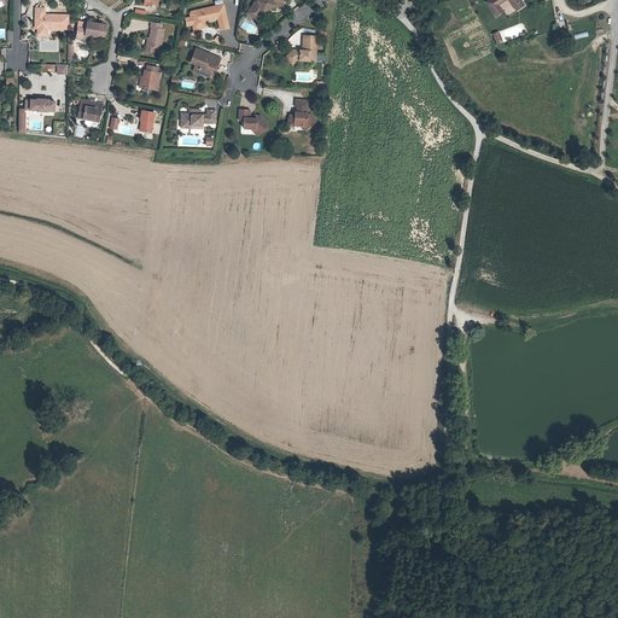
[(257,0),(251,5),(245,16),(251,18),(252,16),(254,16),(257,17),(260,12),(267,9),(268,10),(272,7),(279,9),(280,0),(257,0)]
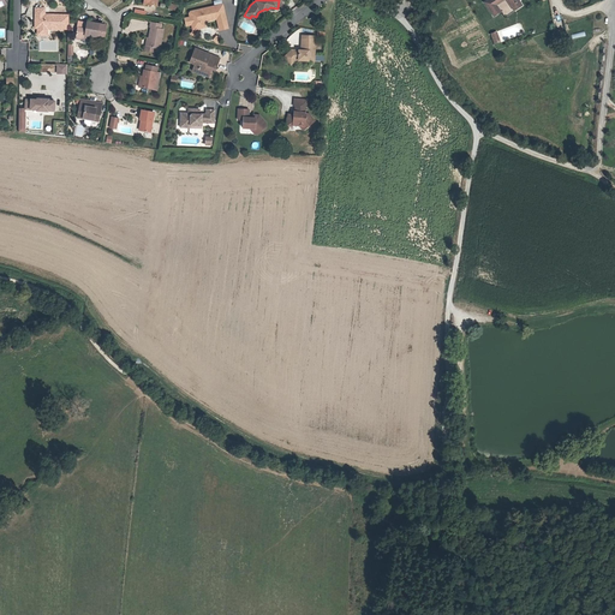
[(495,5),(503,0),(507,0),(511,6),(518,3),(517,0),(487,0),(484,1),(487,6),(493,16),(499,12),(495,5)]
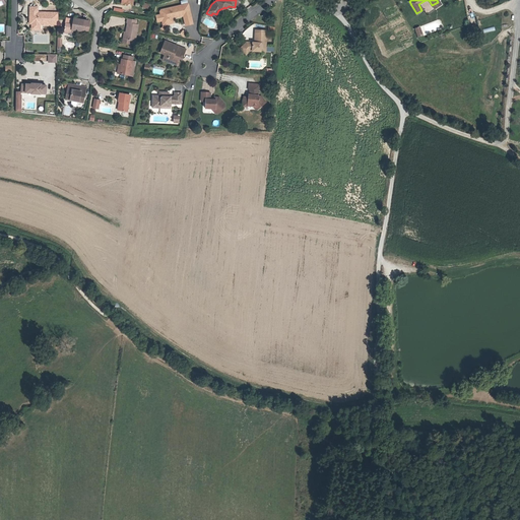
[(429,0),(428,0),(434,10),(440,6),(438,2),(432,5),(429,0)]
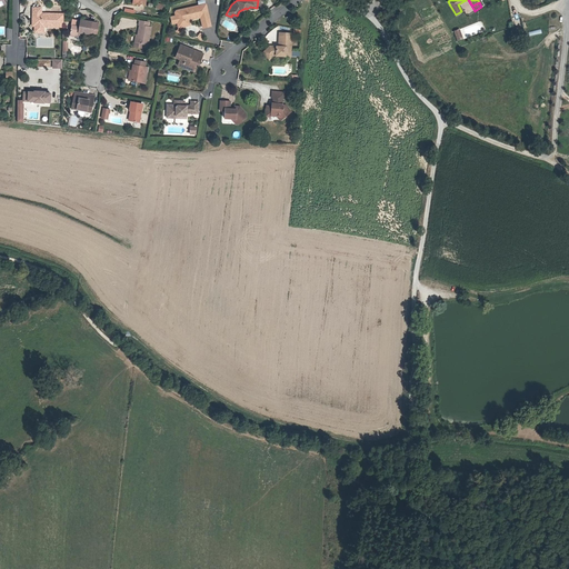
[(208,5),(200,6),(202,18),(202,20),(205,17),(210,16),(208,5)]
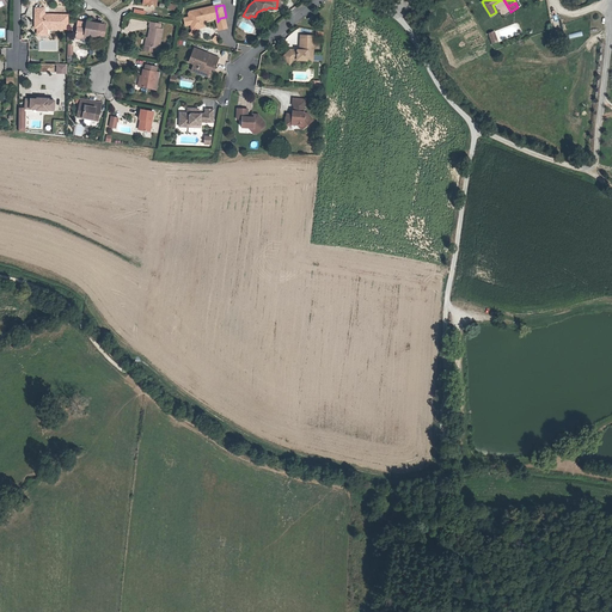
[(190,12),(191,24),(204,22),(218,19),(215,6),(190,11),(190,12)]
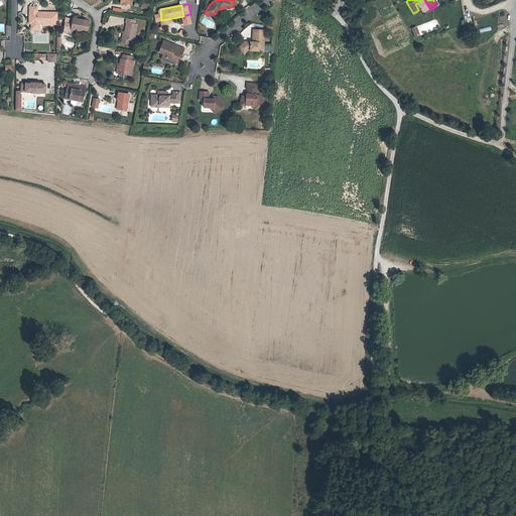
[(210,15),(205,13),(205,14),(214,19),(217,12),(224,8),(223,7),(217,10),(215,14),(212,13),(211,13),(210,15)]
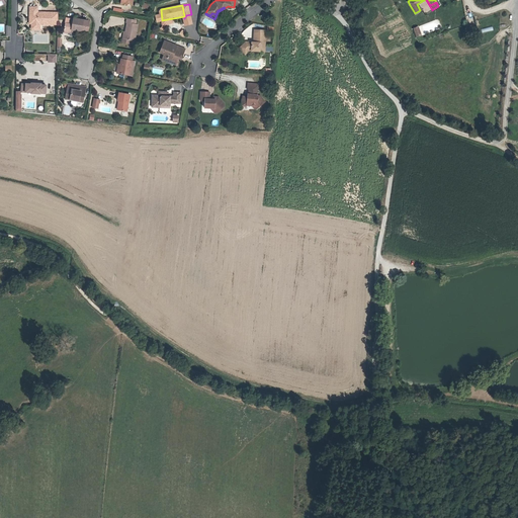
[(29,8),(29,21),(31,21),(31,24),(31,27),(38,27),(38,24),(38,23),(44,23),(45,24),(58,25),(58,13),(37,13),(37,8),(29,8)]
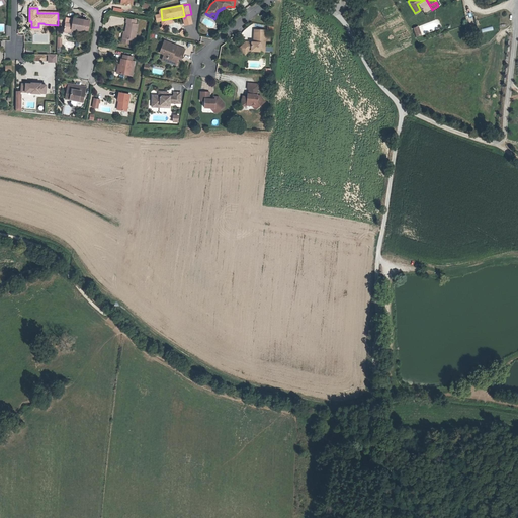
[(186,15),(184,18),(186,25),(193,24),(191,14),(186,15)]
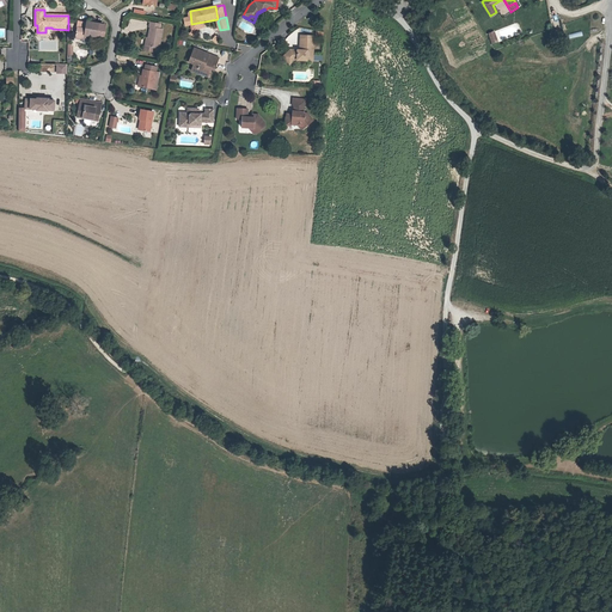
[(74,38),(83,40),(84,36),(91,37),(97,38),(97,34),(102,35),(103,28),(104,24),(86,20),(85,28),(81,28),(77,26),(74,38)]
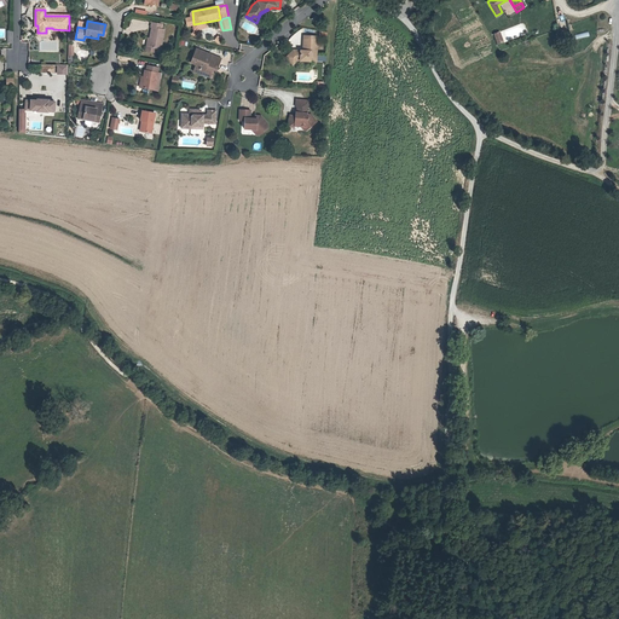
[(256,35),(259,28),(243,22),(241,28),(256,35)]
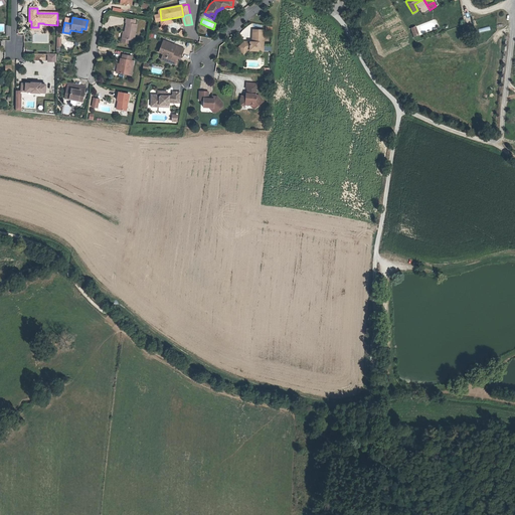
[(127,23),(125,31),(124,39),(130,40),(133,41),(137,25),(135,25),(136,20),(127,19),(126,23),(127,23)]
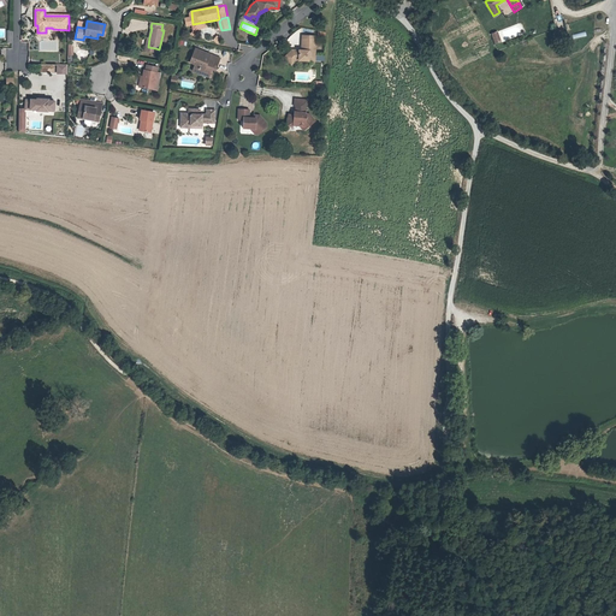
[(147,37),(144,51),(154,53),(155,48),(148,47),(149,37),(147,37)]
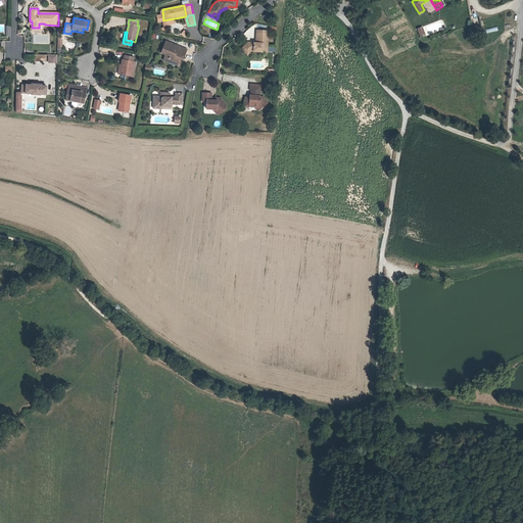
[(258,43),(256,43),(248,42),(241,48),(247,54),(251,51),(262,52),(263,48),(268,48),(268,33),(256,33),(256,40),(258,40),(258,43)]
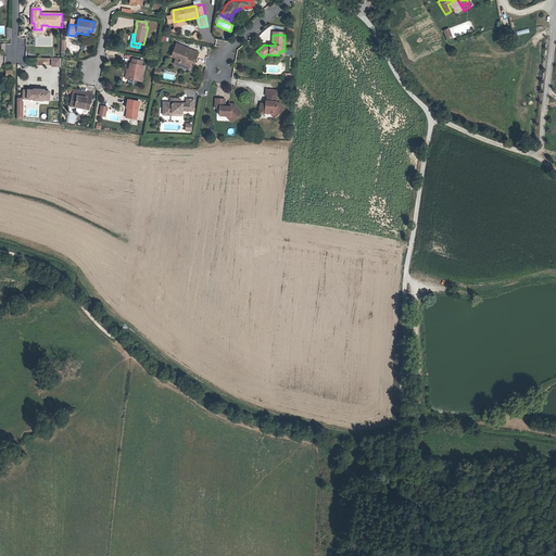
[(177,58),(176,61),(185,64),(184,67),(189,70),(192,63),(190,62),(190,61),(196,63),(200,52),(187,48),(186,49),(184,48),(184,47),(177,43),(172,57),(177,58)]
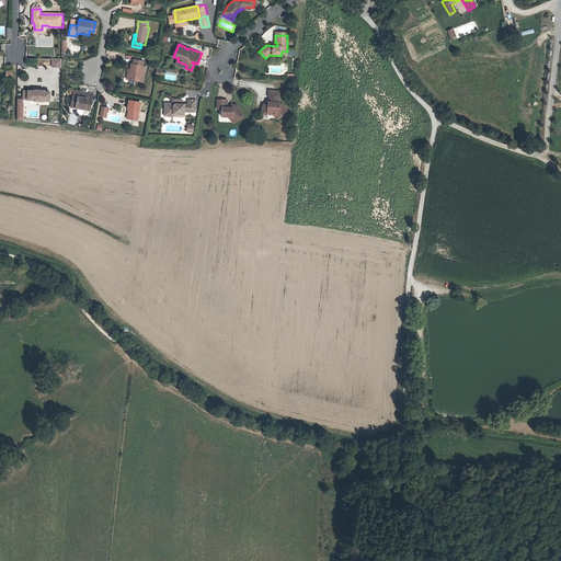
[(132,64),(130,70),(128,80),(139,82),(142,66),(144,61),(134,59),(133,64),(132,64)]
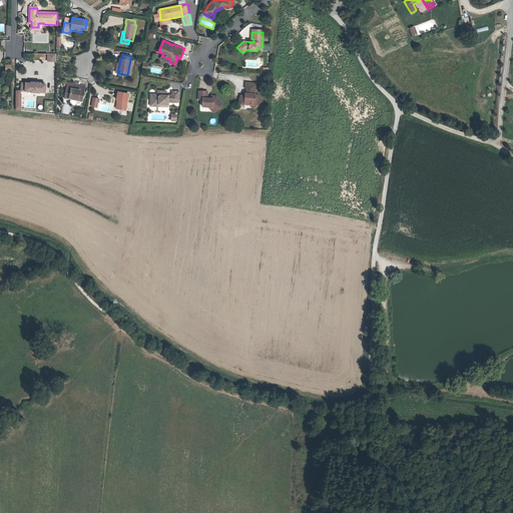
[(26,83),(22,83),(22,91),(31,91),(31,92),(40,93),(40,92),(45,93),(46,84),(41,84),(41,83),(32,82),(31,83),(26,83)]
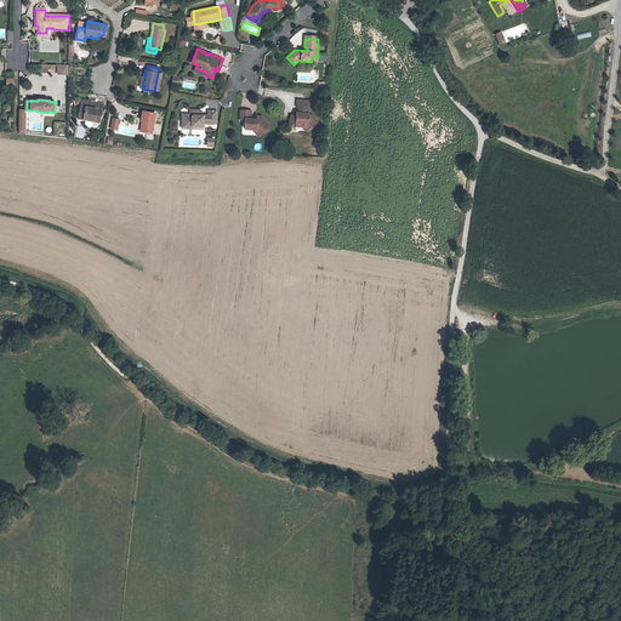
[(83,101),(80,118),(101,121),(102,109),(95,108),(96,102),(83,101)]
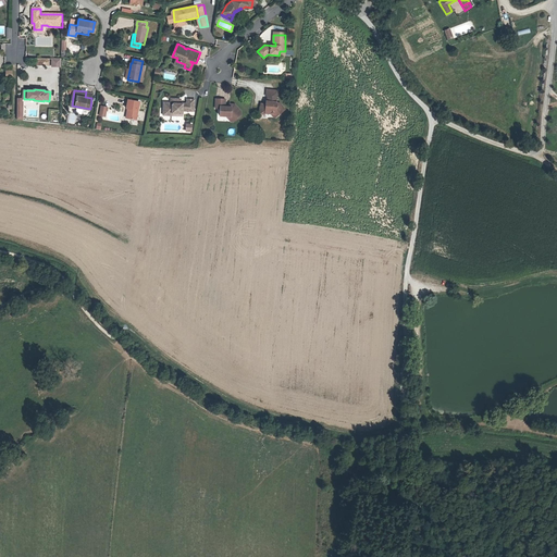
[(171,102),(164,102),(163,114),(172,115),(172,113),(183,113),(183,110),(194,111),(195,99),(187,99),(187,103),(181,103),(177,103),(177,99),(171,98),(171,102)]
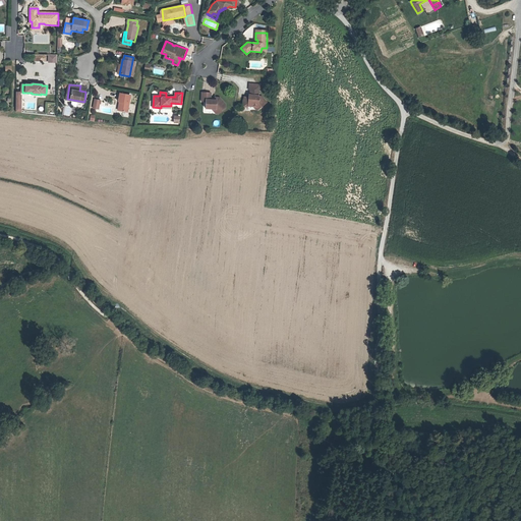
[(205,108),(211,108),(215,109),(219,112),(225,107),(225,104),(219,97),(214,97),(214,98),(214,100),(210,99),(210,98),(210,93),(201,92),(200,101),(206,101),(205,108)]
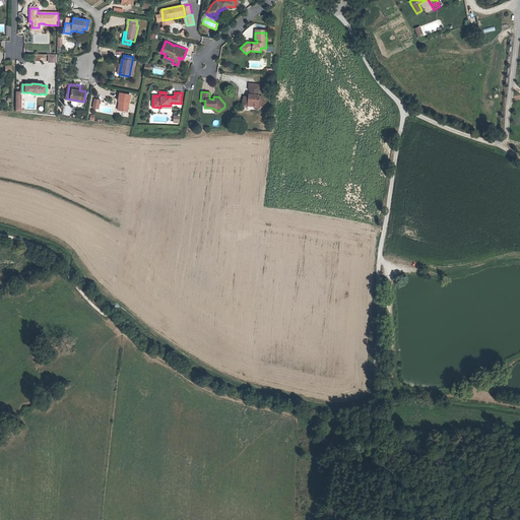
[(120,111),(129,112),(132,94),(120,92),(119,102),(121,102),(120,111)]
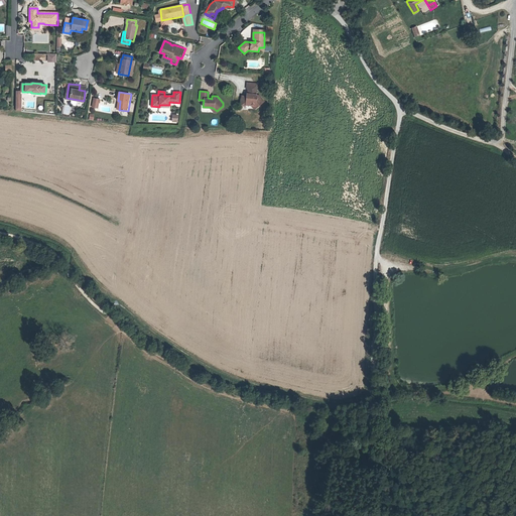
[(256,94),(247,93),(246,96),(242,96),(242,98),(241,98),(241,102),(241,105),(245,105),(246,104),(251,105),(251,104),(255,105),(257,106),(263,101),(259,95),(256,95),(256,94)]
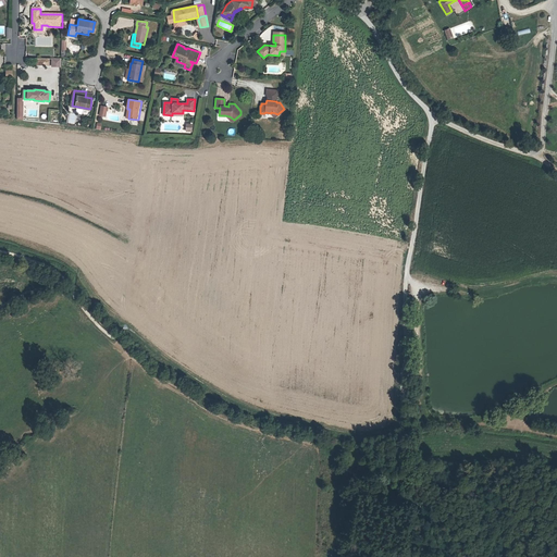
[(100,106),(99,115),(106,116),(108,107),(100,106)]
